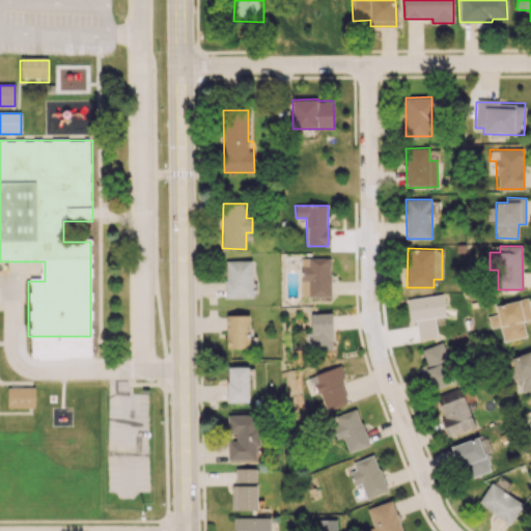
[(331,297),(330,258),(307,258),(308,266),(301,266),(302,281),(308,281),(308,297),(331,297)]
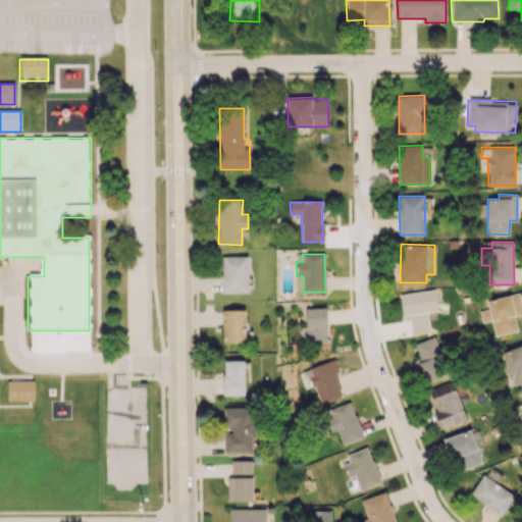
[(248,256),(221,257),(222,293),(249,293),(248,256)]
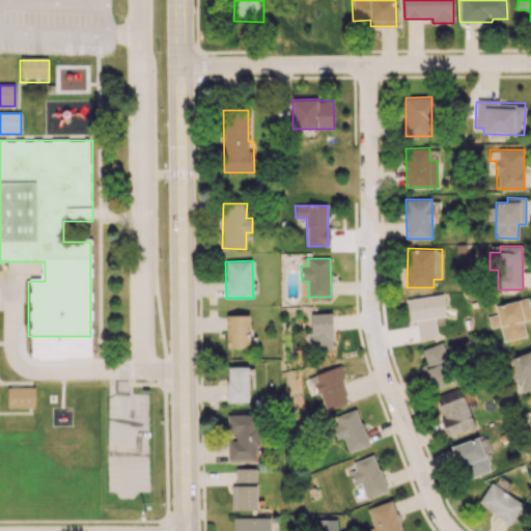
[(407,300),(410,322),(416,320),(418,339),(437,336),(434,317),(446,315),(442,294),(407,300)]
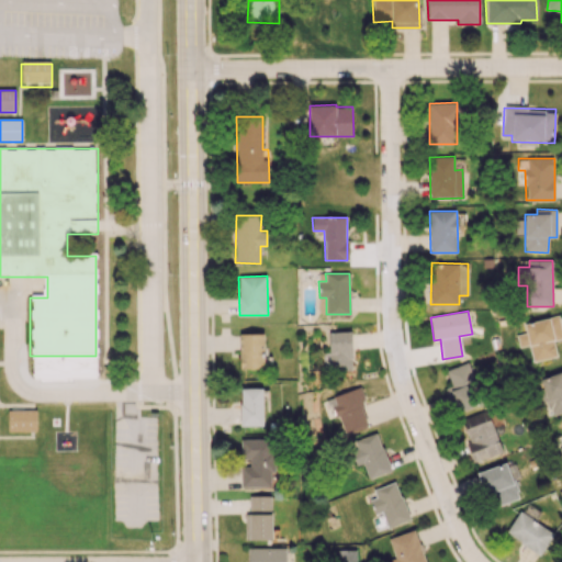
[(532,361),(557,356),(553,340),(561,338),(561,332),(559,315),(524,323),(526,333),(516,335),(519,347),(529,345),(532,361)]
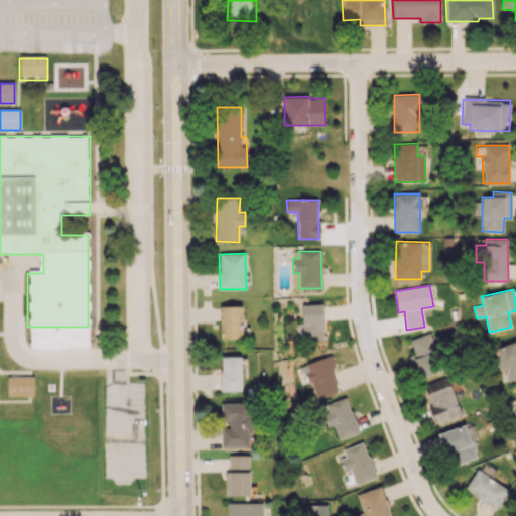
[(324,340),(323,304),(301,305),(302,324),(296,324),(296,340),(324,340)]
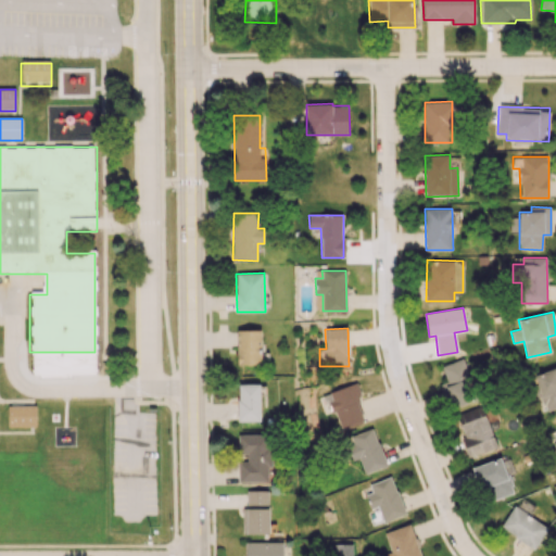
[(262,329),(237,330),(238,365),(263,364),(262,329)]
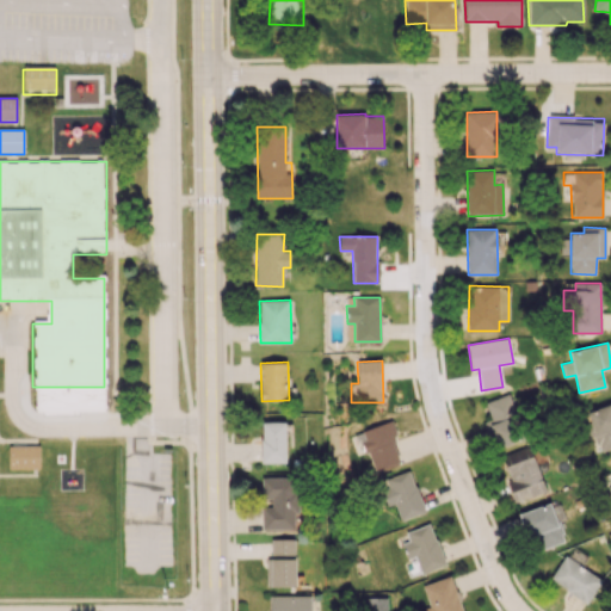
[(486,400),(495,446),(523,440),(513,394),(486,400)]
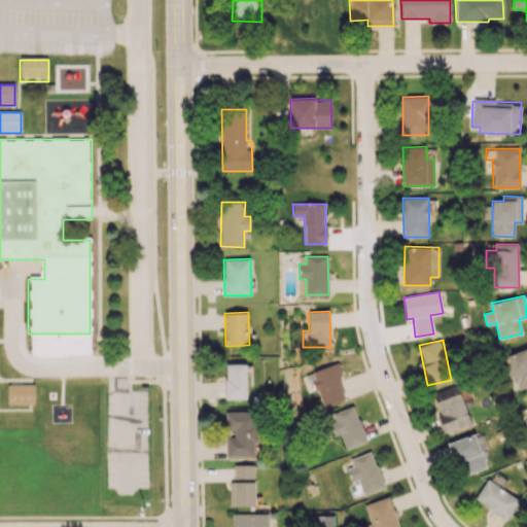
[(526,348),(505,355),(517,389),(526,386),(526,348)]
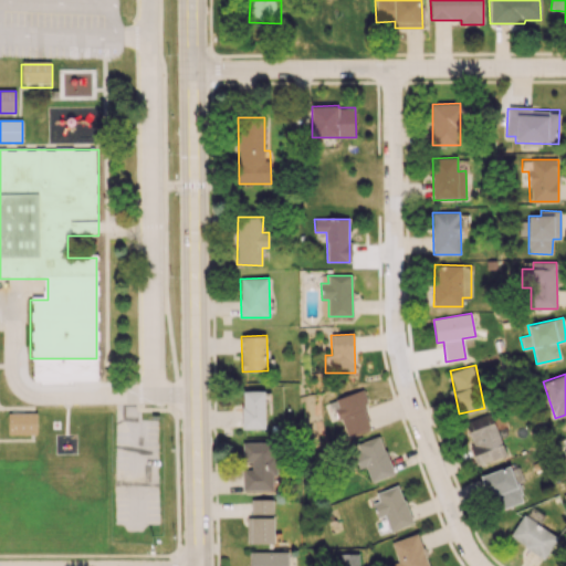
[(334,399),(346,435),(370,427),(364,409),(368,407),(362,389),(334,399)]
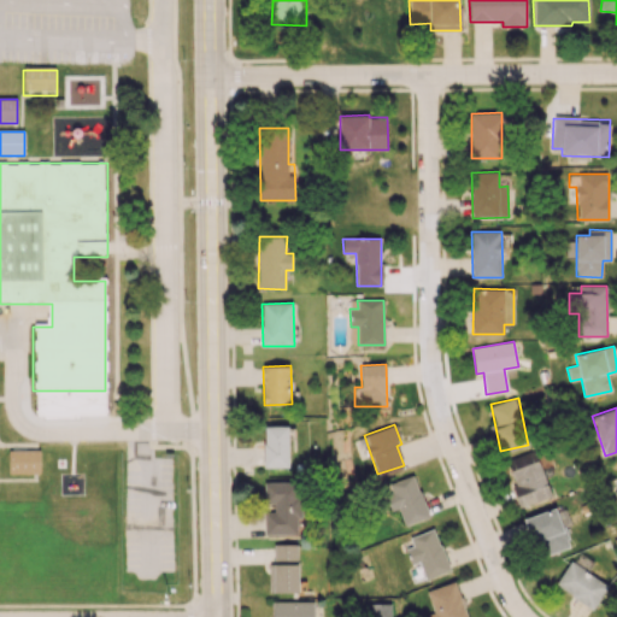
[(289,468),(289,427),(264,427),(265,468),(289,468)]
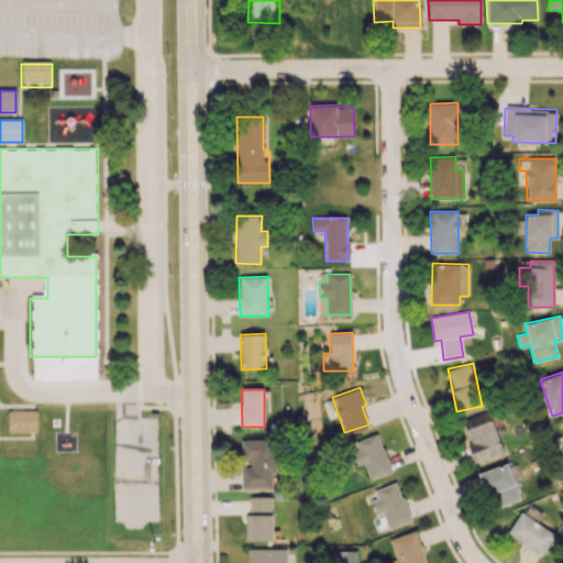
[(475,462),(503,453),(488,409),(461,418),(475,462)]
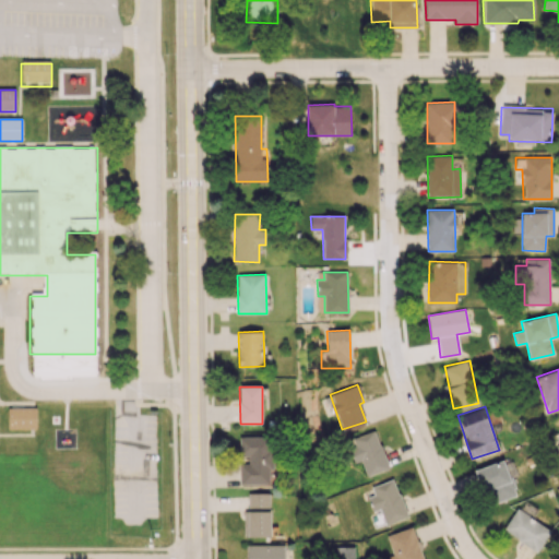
[(7,408),(8,429),(36,429),(35,408),(7,408)]
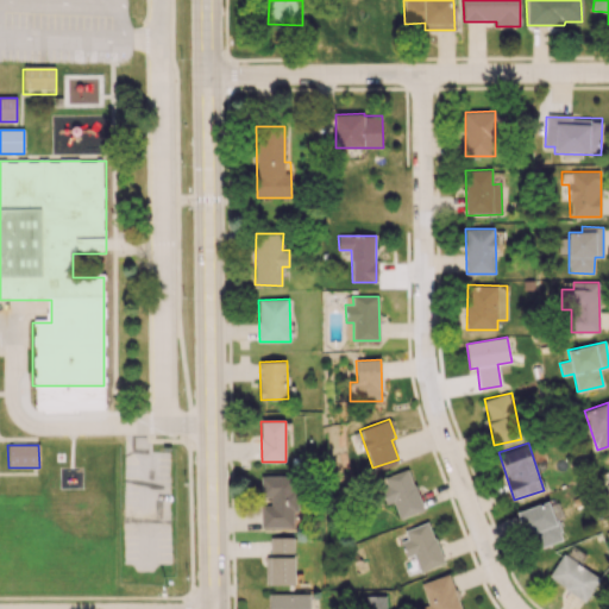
[(380,477),(387,504),(394,502),(399,519),(422,512),(412,469),(380,477)]
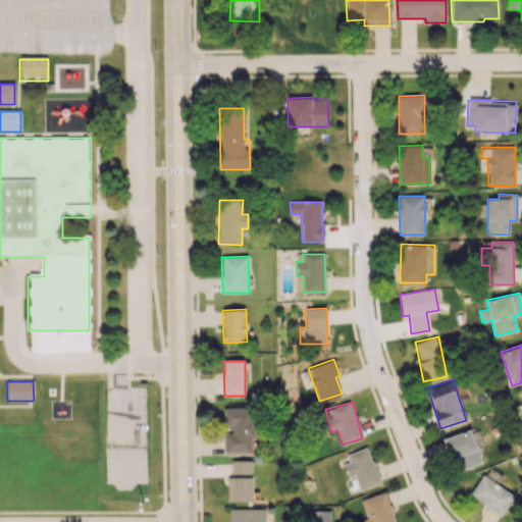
[(223,408),(223,426),(232,426),(232,432),(223,432),(224,453),(255,452),(254,408),(223,408)]
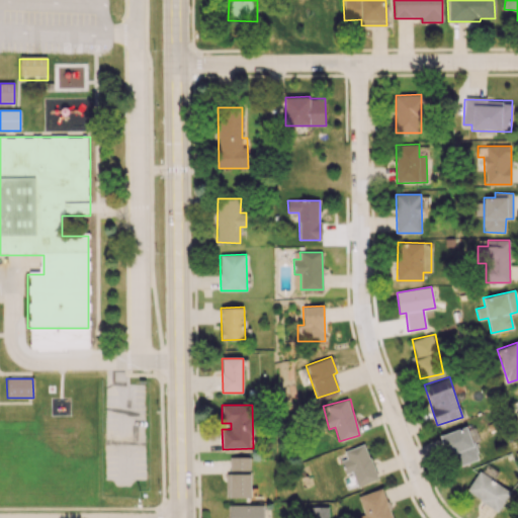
[(442,434),(452,467),(479,459),(467,426),(442,434)]
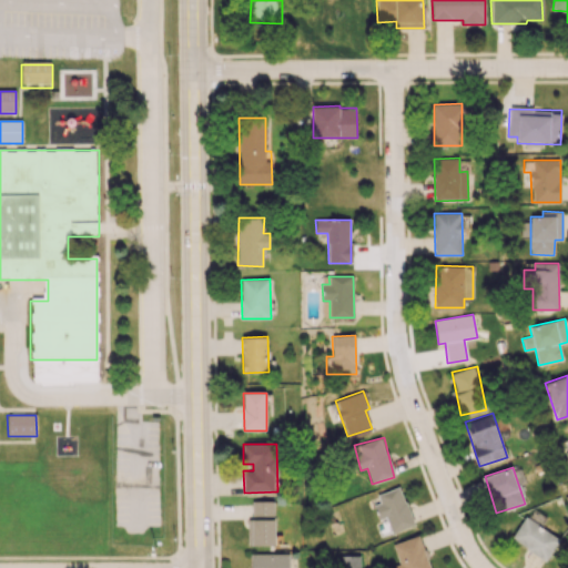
[(391,533),(413,526),(402,487),(377,494),(379,503),(374,505),(377,519),(386,517),(391,533)]
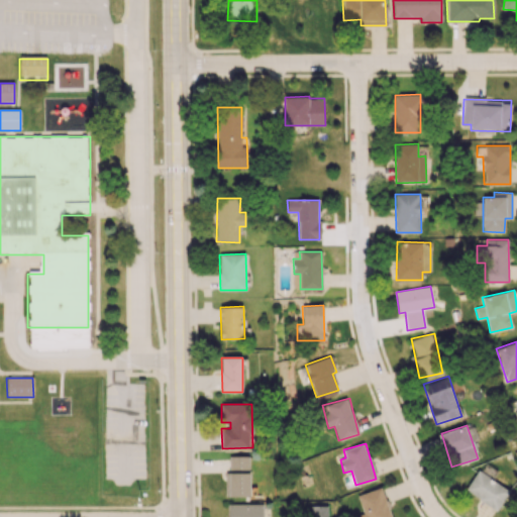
[(249,455),(229,456),(230,496),(250,496),(249,455)]
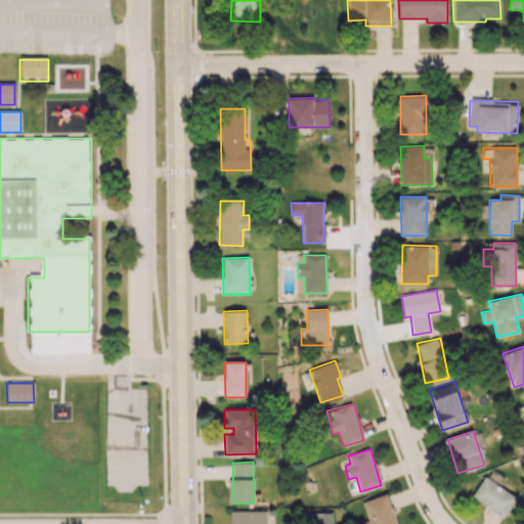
[(507,516),(517,495),(483,478),(472,498),(507,516)]
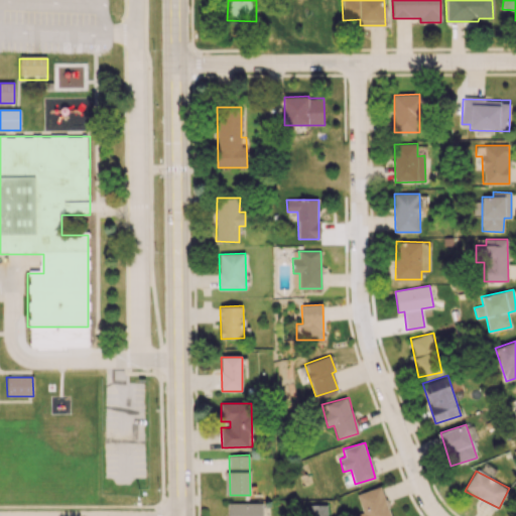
[(357,494),(363,512),(354,515),(390,515),(381,486),(357,494)]
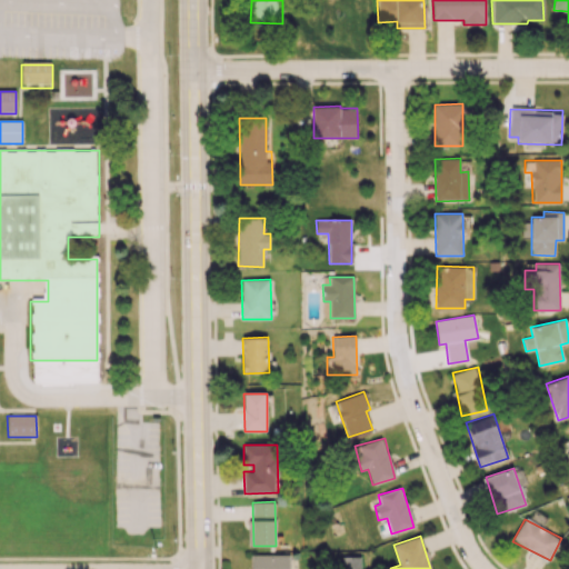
[(252,568),(290,568),(290,555),(252,553),(252,568)]
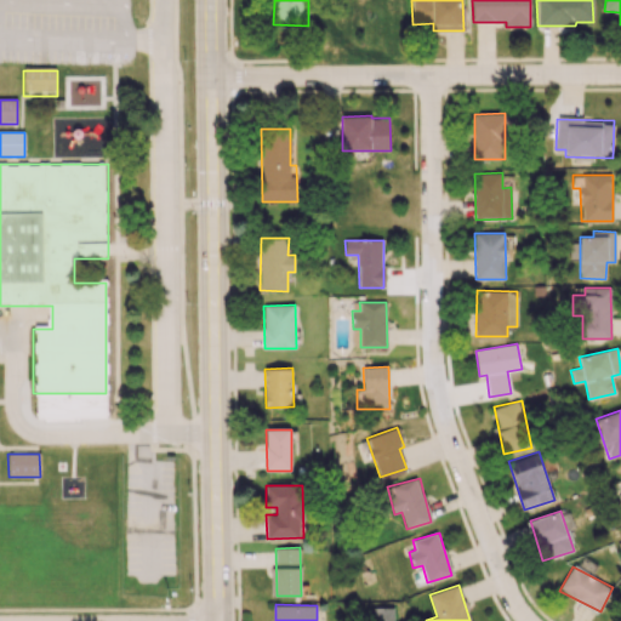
[(393,620),(393,607),(371,608),(371,620),(393,620)]
